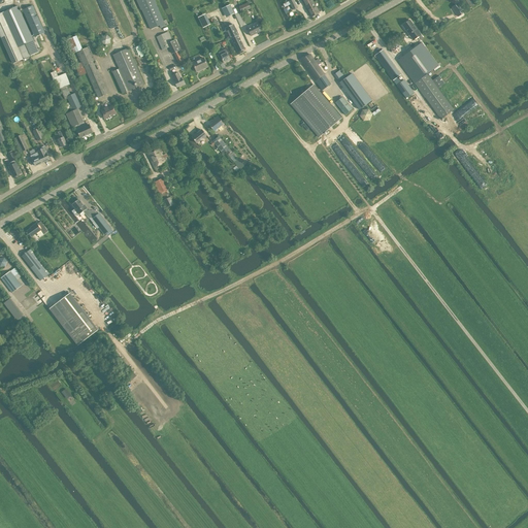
[(156,3),(154,0),(136,0),(141,9),(151,29),(159,25),(160,28),(165,26),(155,3),(156,3)]
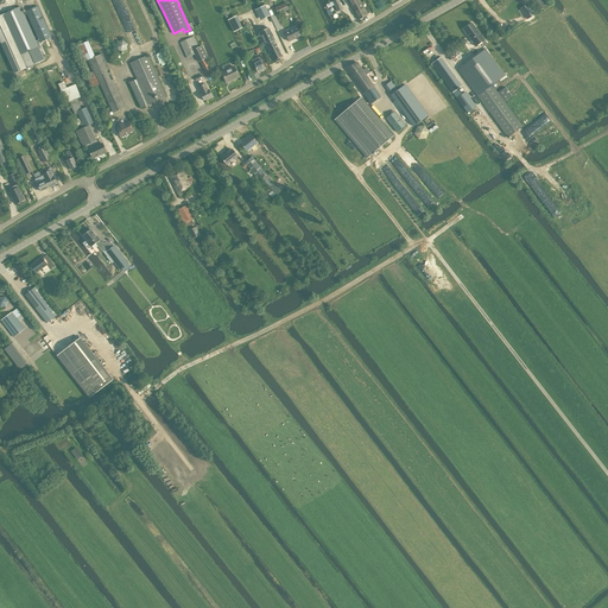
[(337,12),(343,8),(337,0),(336,0),(333,2),(337,12)]
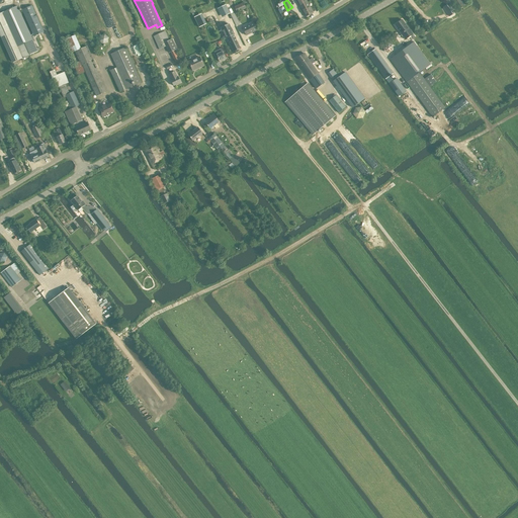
[(457,10),(464,5),(461,0),(453,0),(452,1),(457,10)]
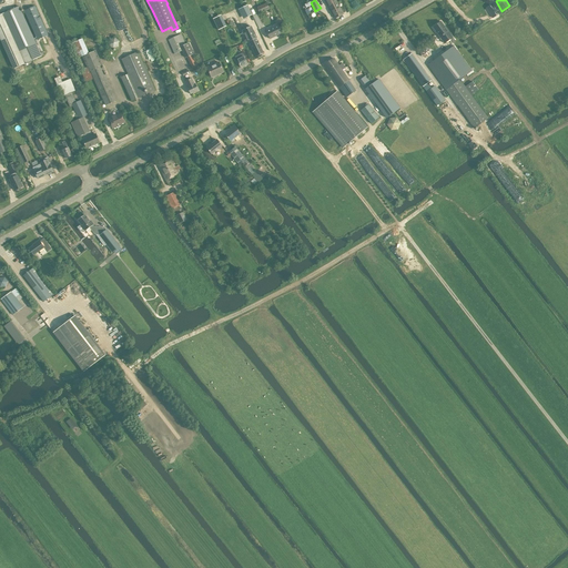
[(260,13),(270,9),(267,3),(257,8),(260,13)]
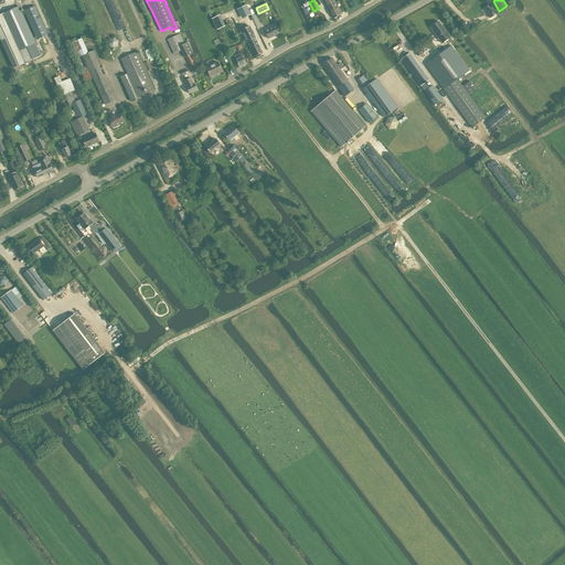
[(336,3),(327,8),(333,19),(341,14),(336,3)]
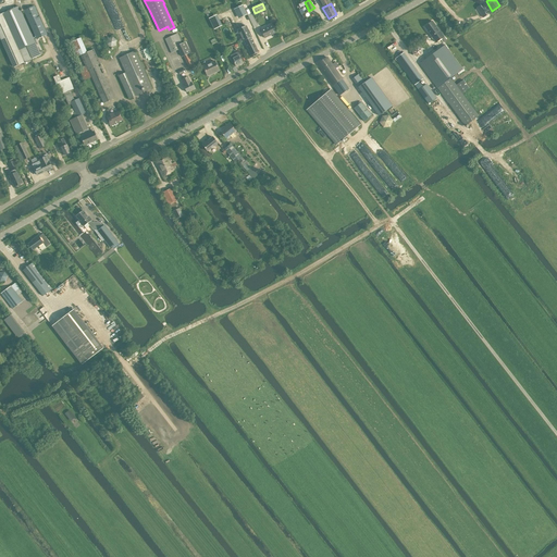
[(24,10),(37,38),(47,34),(35,5),(24,10)]
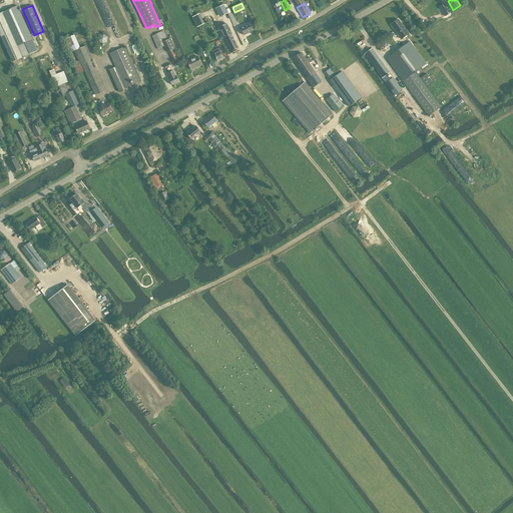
[(222,16),(227,13),(223,5),(217,7),(222,16)]
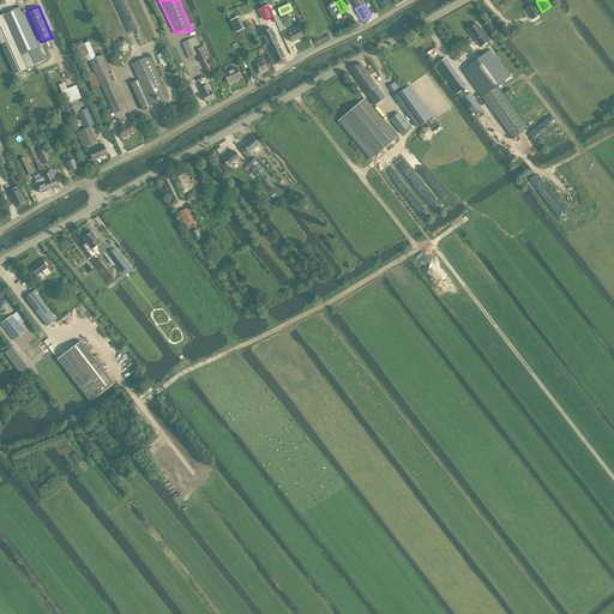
[(0,37),(16,73),(44,60),(20,7),(0,16),(0,37)]
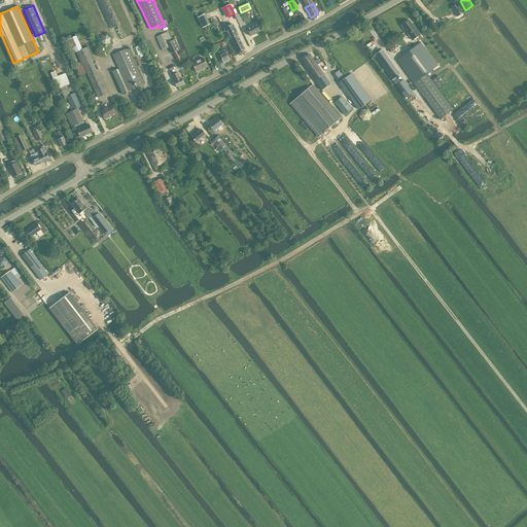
[(422,38),(409,20),(401,26),(413,41),(417,37),(419,40),(422,38)]
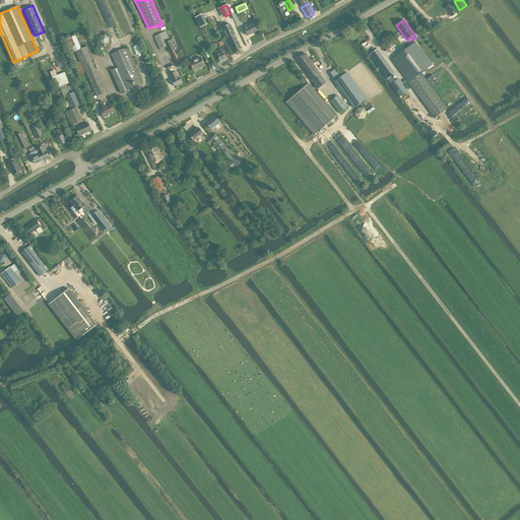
[(247,36),(258,30),(254,22),(244,28),(247,36)]
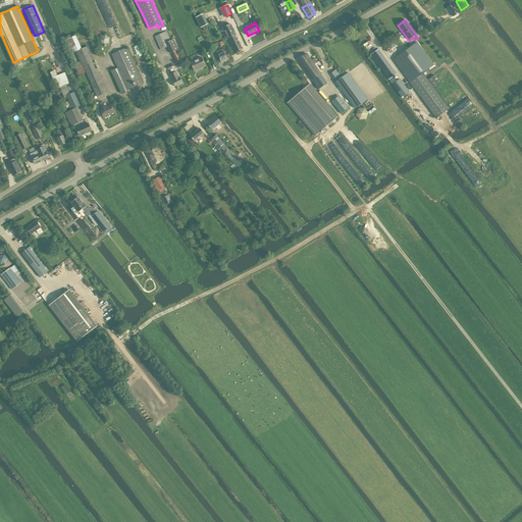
[(228,39),(228,38),(236,35),(230,23),(222,28),(226,36),(224,37),(225,40),(228,39)]
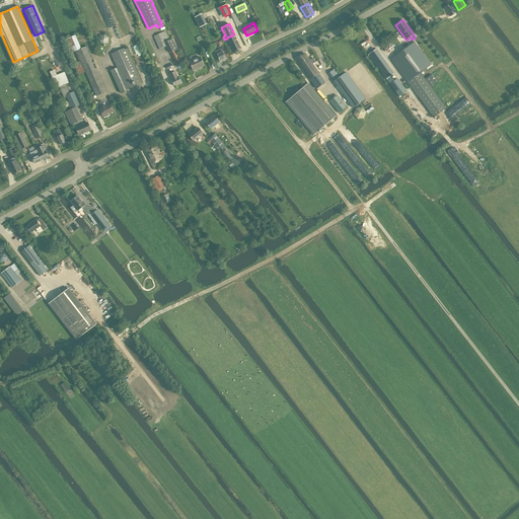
[(165,30),(153,36),(159,50),(166,47),(169,53),(170,53),(175,63),(179,61),(174,51),(177,49),(172,39),(169,41),(165,30)]
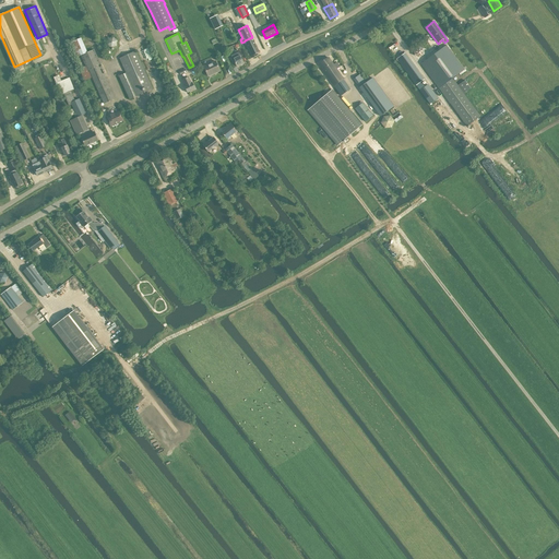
[(88,70),(90,70),(104,104),(115,98),(99,66),(102,64),(94,49),(87,52),(81,37),(70,43),(76,57),(81,55),(88,70)]
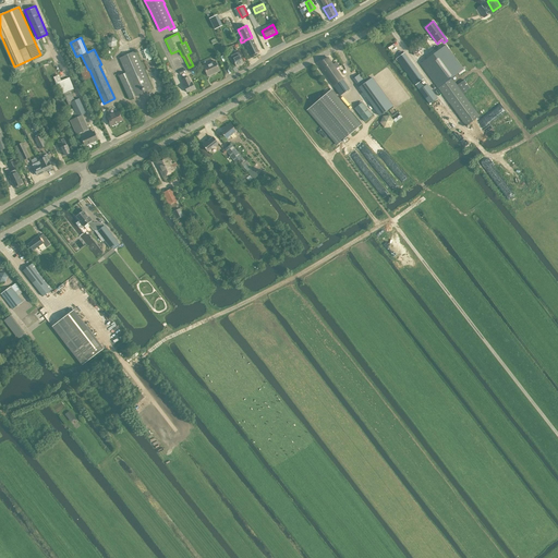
[(252,56),(258,52),(252,37),(244,40),(252,56)]
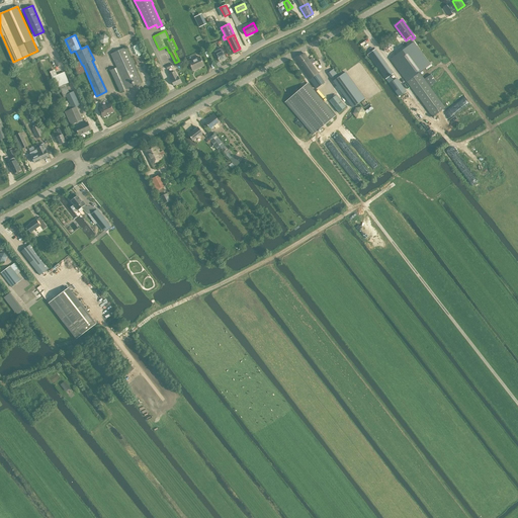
[(391,60),(432,117),(445,108),(419,72),(432,63),(415,40),(391,60)]
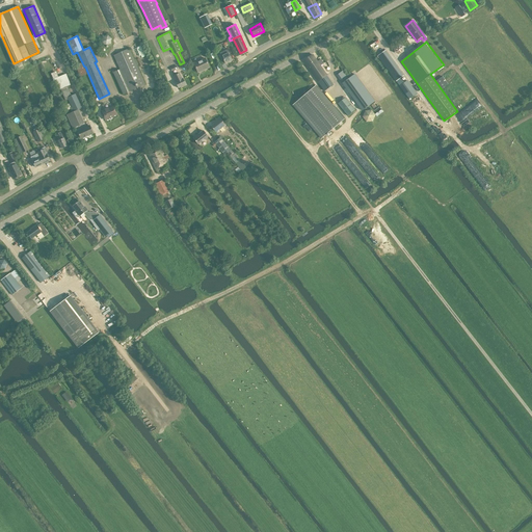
[(401,55),(405,52),(404,47),(399,45),(395,48),(396,53),(401,55)]
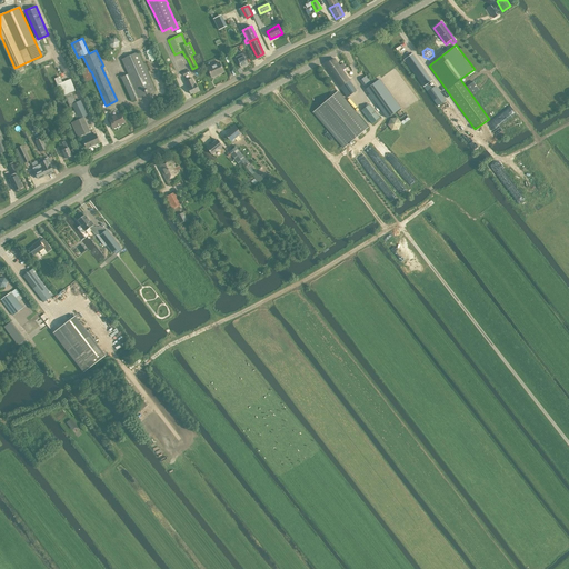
[(247,62),(248,61),(248,62),(251,61),(246,50),(242,51),(245,55),(243,55),(242,53),(236,57),(241,68),(248,65),(247,62)]
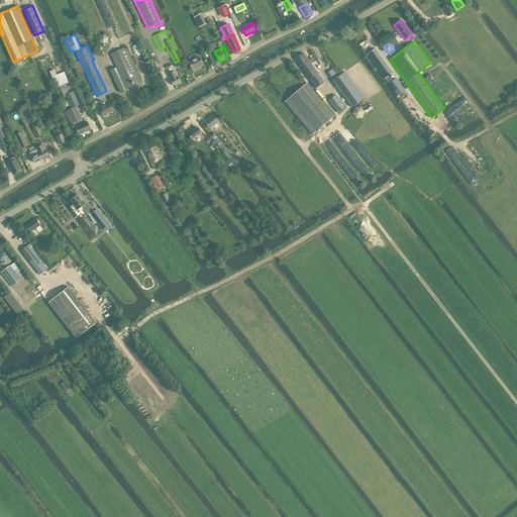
[(141,82),(125,47),(111,54),(117,67),(110,70),(120,91),(141,82)]
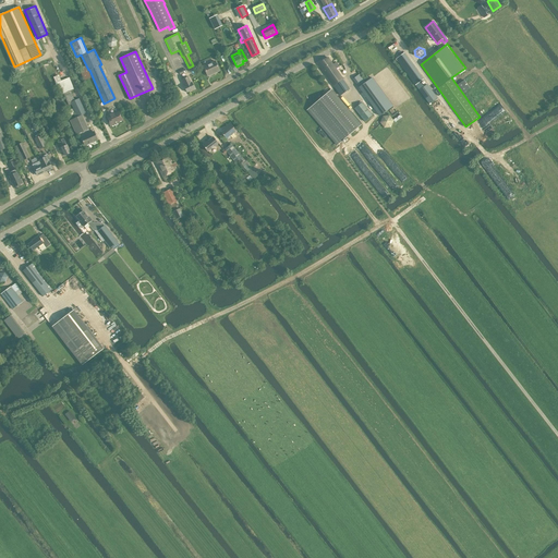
[(415,83),(423,77),(403,51),(396,58),(415,83)]
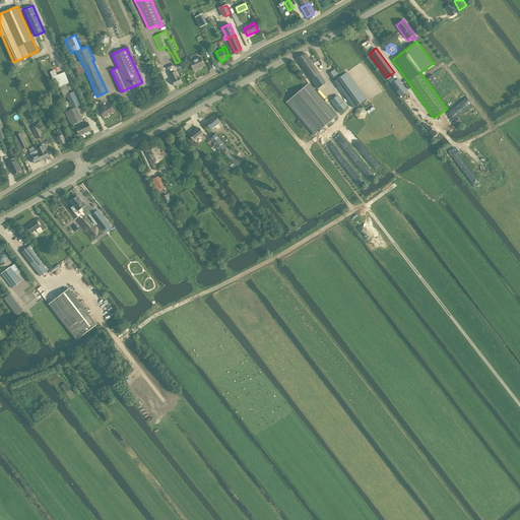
[(317,88),(326,82),(319,74),(320,74),(313,64),(316,61),(314,57),(310,60),(306,53),(297,60),(311,79),(317,88)]
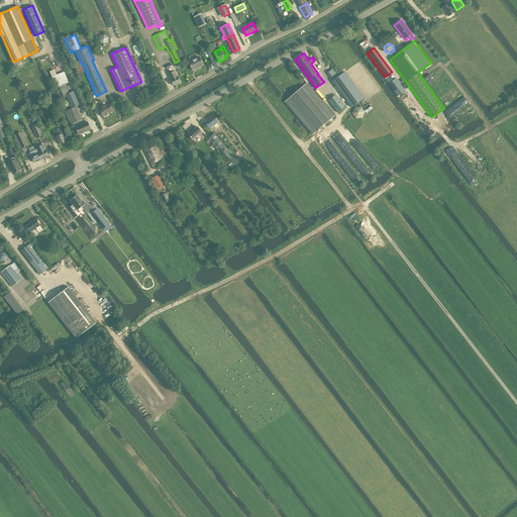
[(189,62),(193,70),(203,66),(199,57),(189,62)]
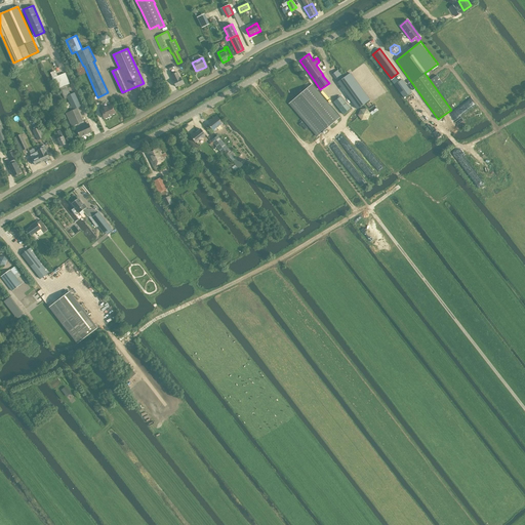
[(338,70),(332,74),(337,82),(338,82),(354,104),(357,109),(364,104),(368,101),(350,75),(345,79),(344,78),(338,70)]
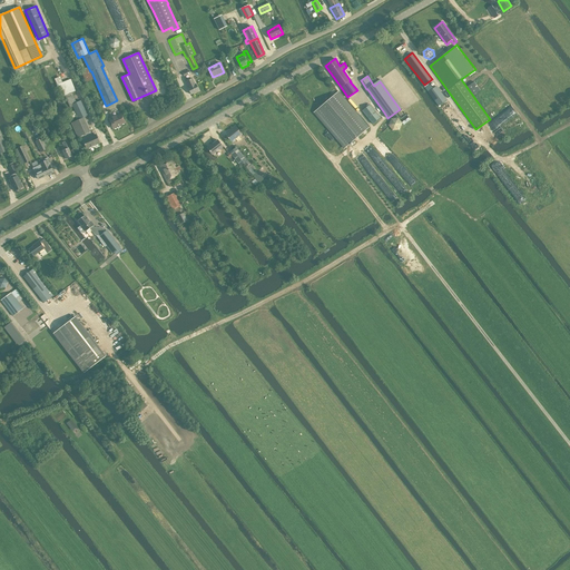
[(193,78),(186,81),(189,87),(188,88),(192,95),(199,90),(196,84),(195,85),(193,78)]
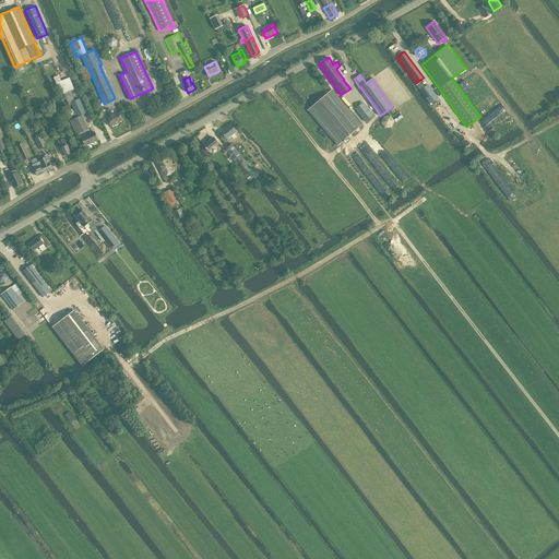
[(69,79),(57,84),(61,95),(74,90),(69,79)]
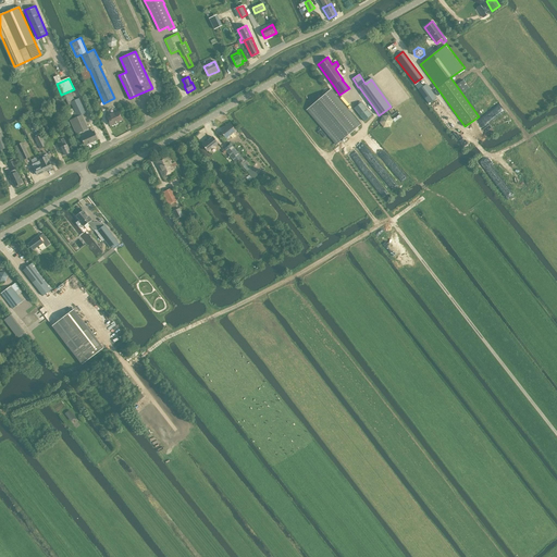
[(426,84),(418,90),(422,96),(429,103),(436,98),(426,84)]
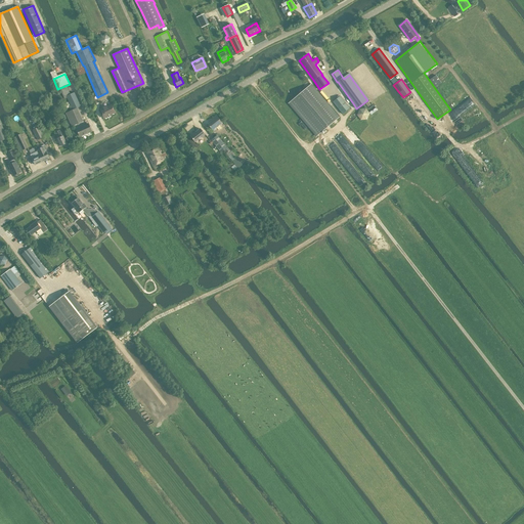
[(339,117),(325,101),(311,84),(288,104),(316,137),(339,117)]
